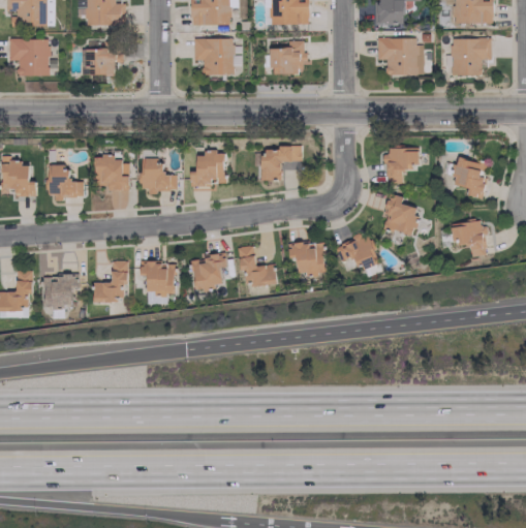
[(7,0),(7,11),(17,10),(17,17),(12,17),(12,27),(55,26),(54,0),(7,0)]
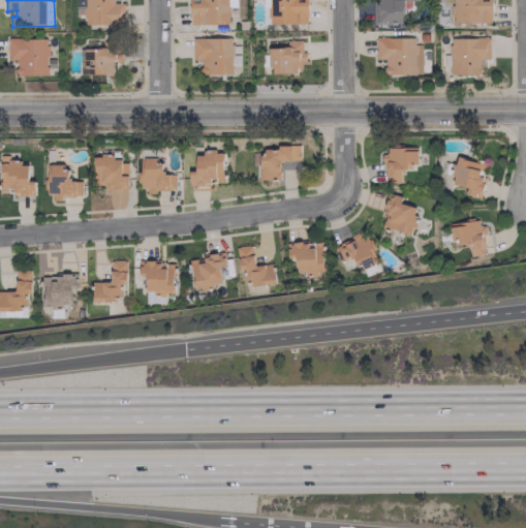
[(125,3),(116,4),(115,0),(86,0),(87,26),(126,25),(125,3)]
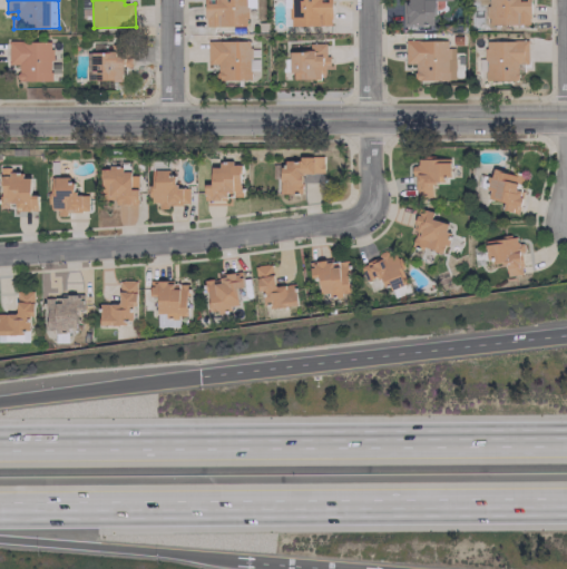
[(205,0),(207,28),(250,26),(248,0),(205,0)]
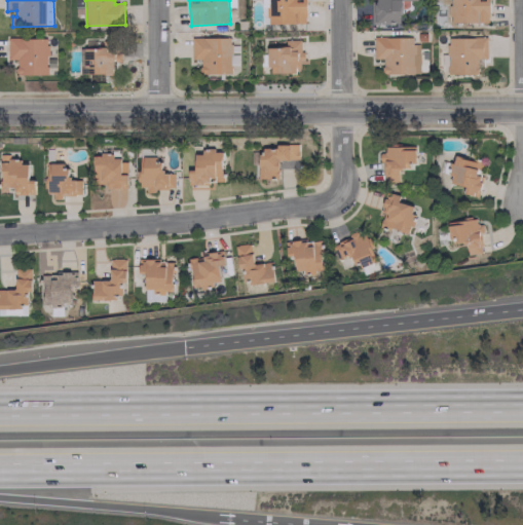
[(268,0),(269,25),(308,25),(307,0),(268,0)]
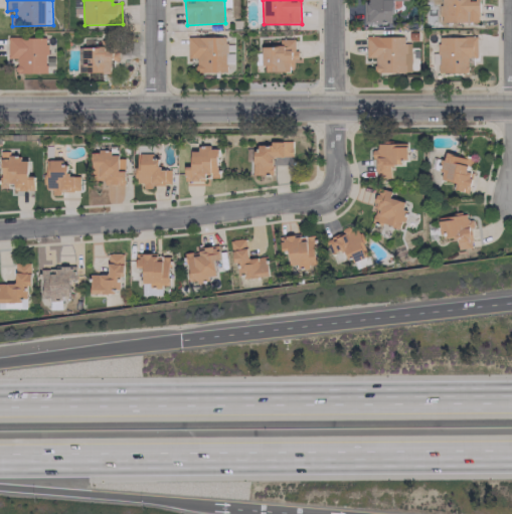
[(365,23),(393,23),(393,12),(404,12),(404,1),(409,1),(409,0),(369,0),(369,2),(365,2),(365,23)]
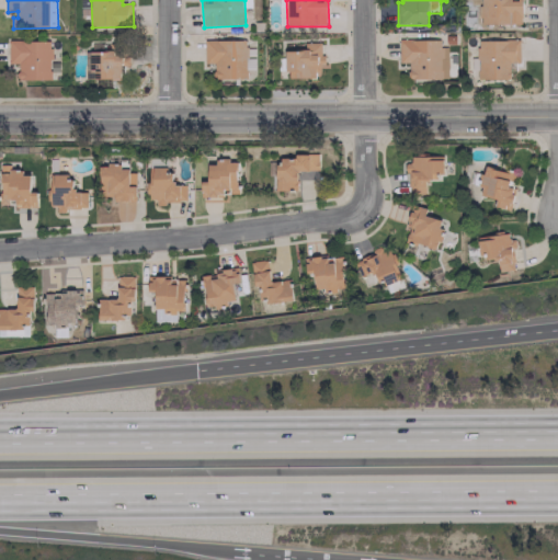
[(480,0),(481,25),(524,24),(523,0),(480,0)]
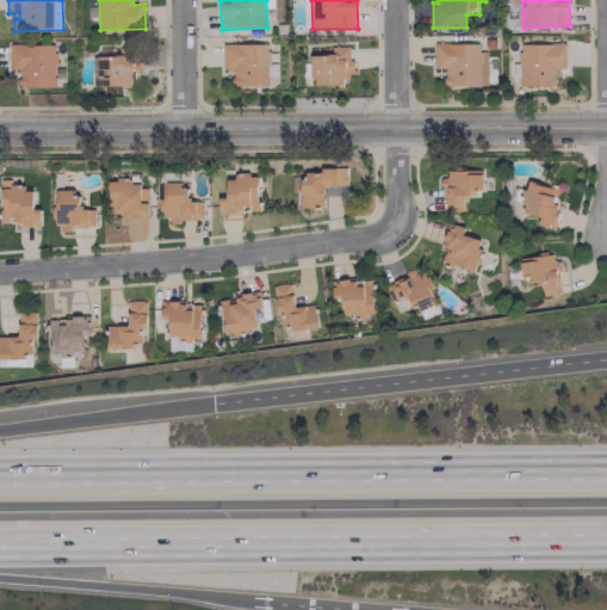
[(567,43),(521,44),(522,87),(556,86),(556,69),(568,69),(567,43)]
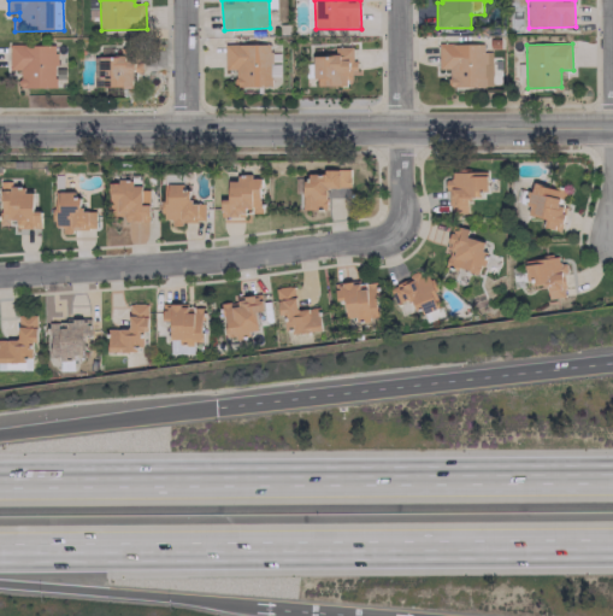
[(58,46),(12,45),(12,70),(22,70),(22,88),(58,88),(58,46)]
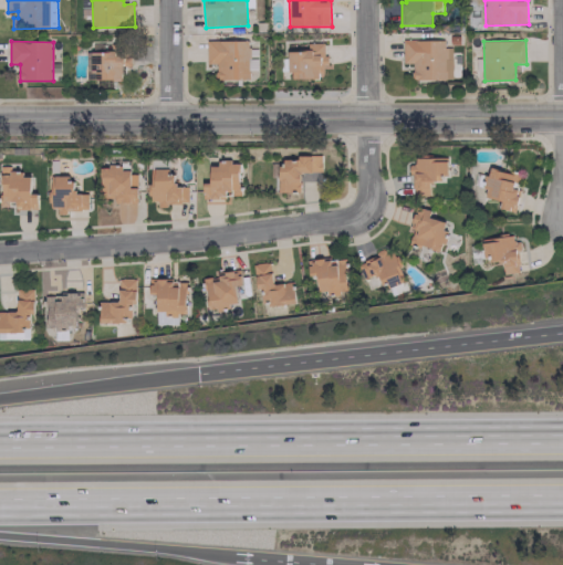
[(208,41),(208,61),(217,61),(218,80),(251,80),(251,71),(259,71),(259,60),(250,60),(250,41),(208,41)]
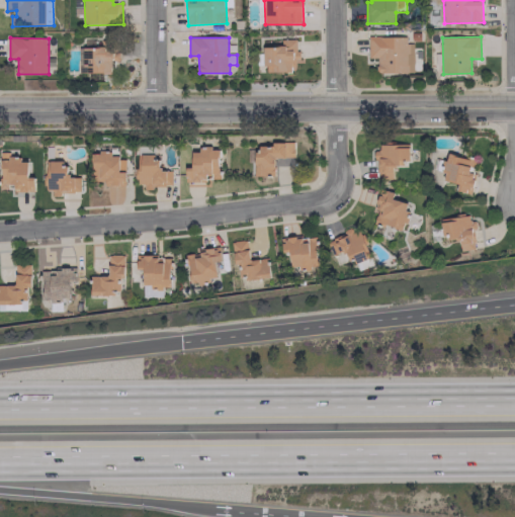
[(408,37),(370,37),(369,59),(379,59),(378,73),(415,74),(415,44),(408,44),(408,37)]
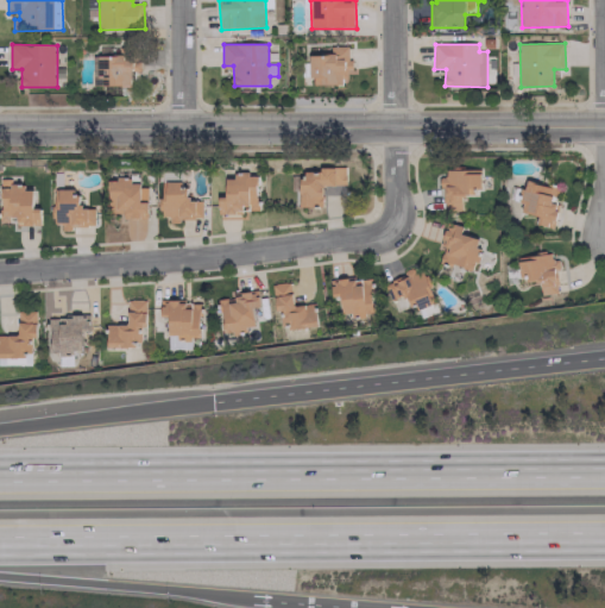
[(351,46),(332,48),(332,55),(312,56),(312,86),(344,86),(344,79),(352,79),(351,46)]
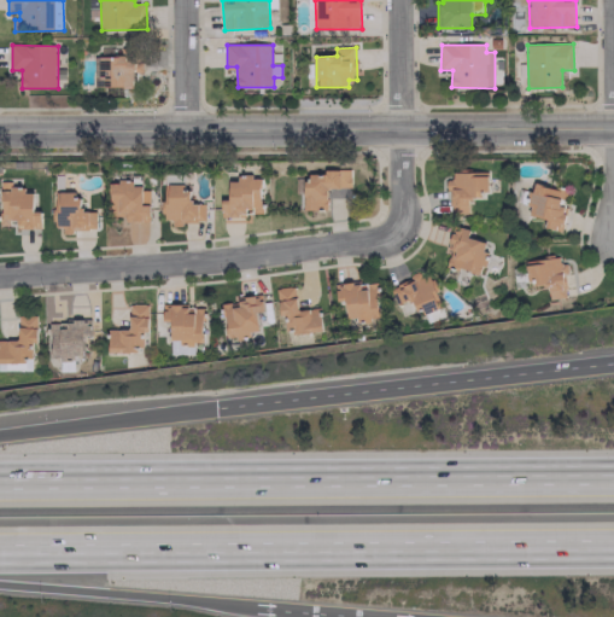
[(134,88),(134,73),(142,73),(142,50),(122,50),(122,58),(99,57),(98,87),(134,88)]
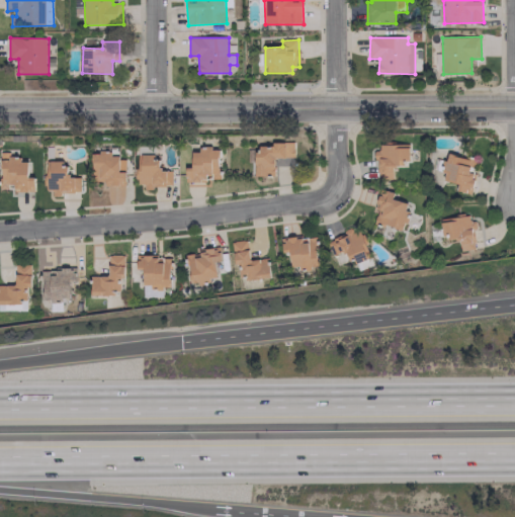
[(295,143),(273,143),(273,147),(257,148),(258,176),(275,176),(275,159),(295,158),(295,143)]
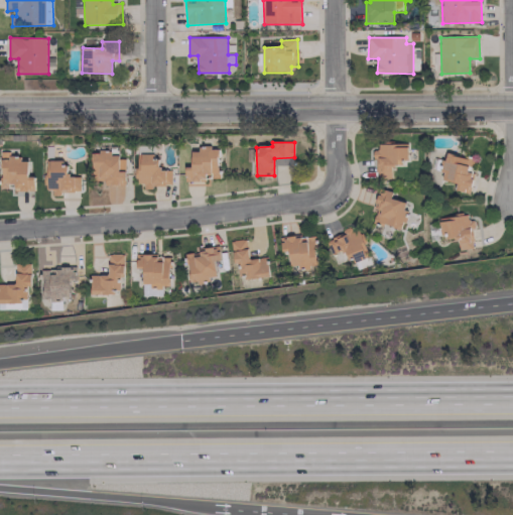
[(392,178),(392,165),(407,166),(408,143),(377,143),(376,178),(392,178)]
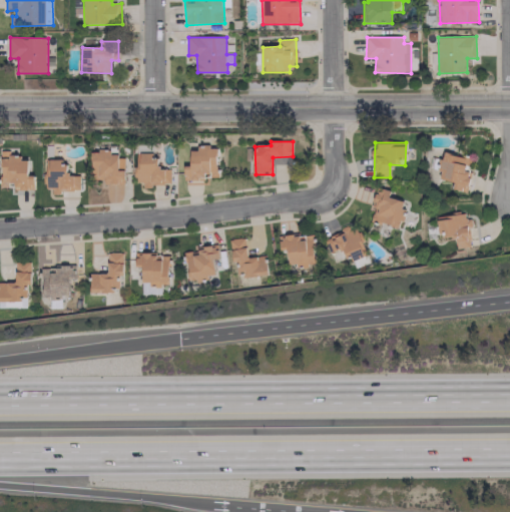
[(191,166),(185,166),(184,178),(218,179),(218,148),(191,147),(191,166)]
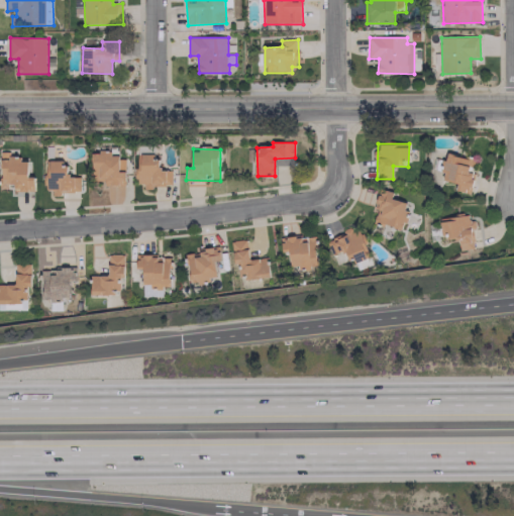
[(104,186),(127,185),(125,158),(113,159),(113,151),(93,153),(94,182),(104,181),(104,186)]
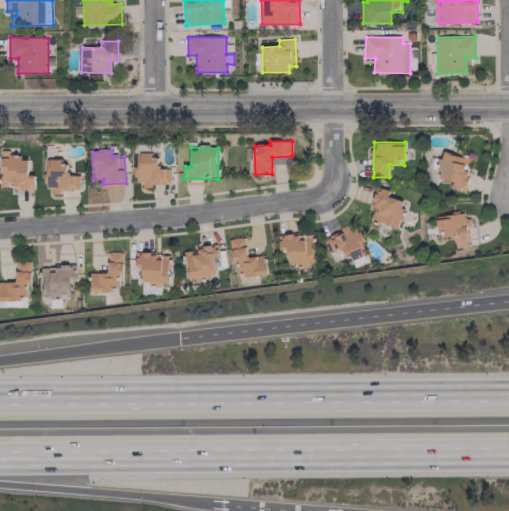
[(35,189),(35,175),(29,175),(29,160),(21,160),(21,155),(11,155),(11,151),(2,151),(2,189),(35,189)]
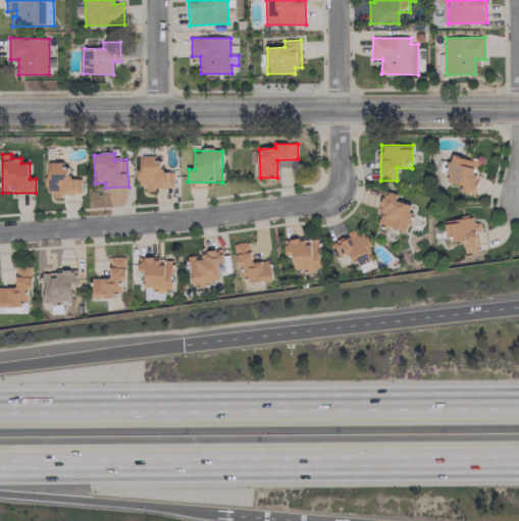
[(474,196),(482,162),(449,154),(445,172),(450,174),(448,183),(463,187),(461,193),(474,196)]
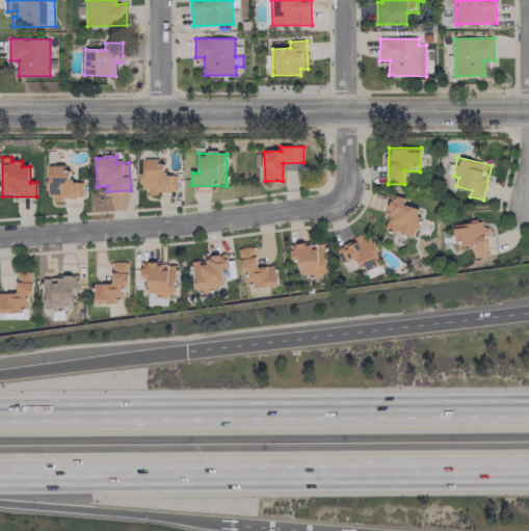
[(178,192),(178,176),(163,176),(163,159),(142,159),(141,189),(150,190),(150,192),(178,192)]
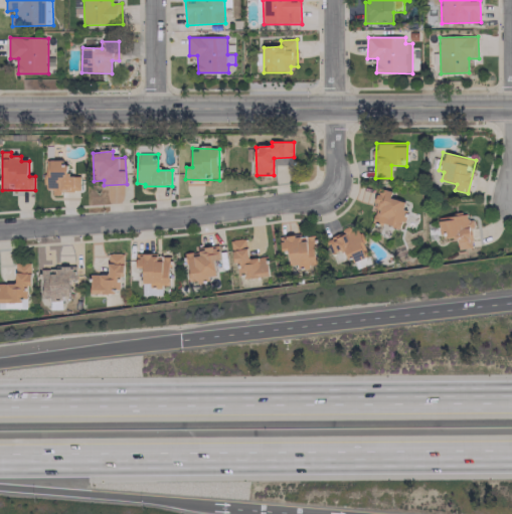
[(81,191),(81,176),(67,176),(67,160),(46,161),(46,188),(53,188),(53,195),(62,195),(62,192),(81,191)]
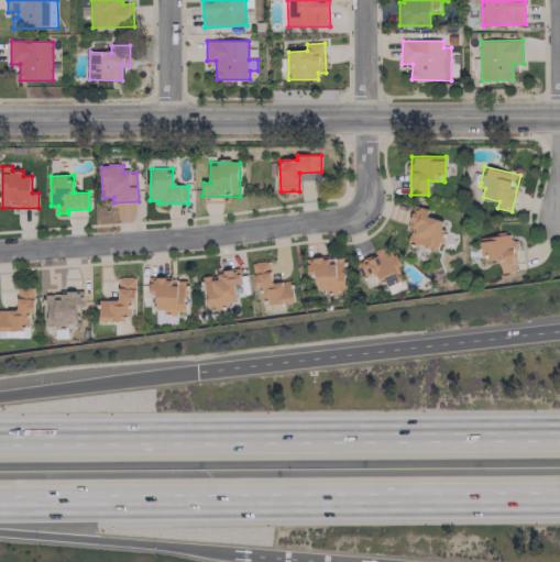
[(439,251),(448,222),(428,217),(430,210),(414,205),(407,228),(413,229),(408,242),(439,251)]
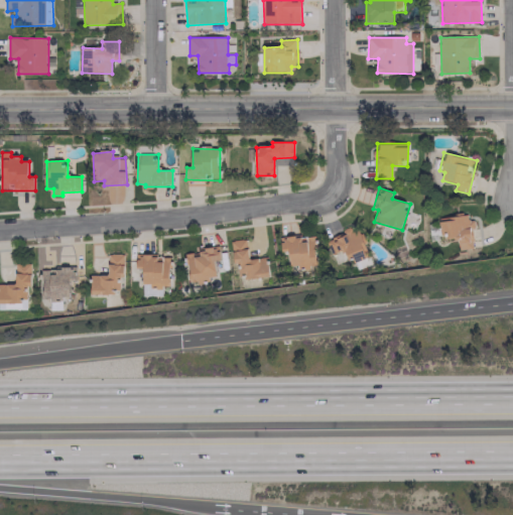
[(461,251),(475,249),(472,229),(476,229),(475,220),(467,221),(467,215),(440,218),(442,239),(459,238),(461,251)]
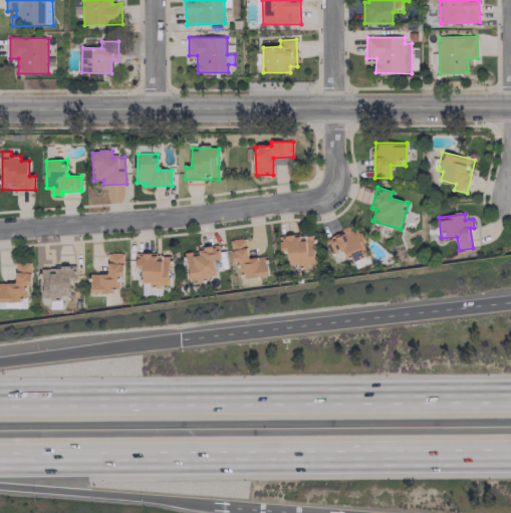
[(326,238),(333,254),(343,249),(349,263),(367,256),(355,226),(326,238)]
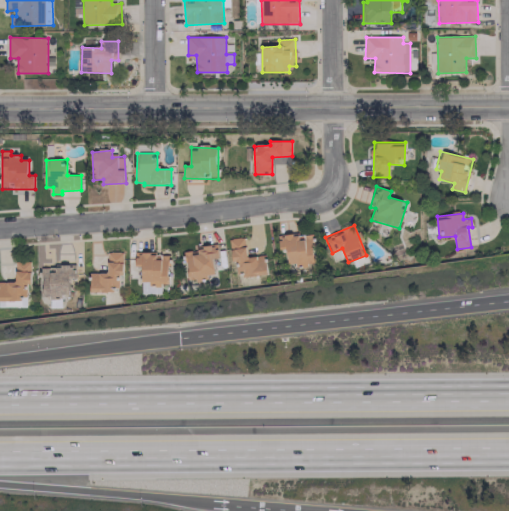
[(280,250),(288,249),(289,264),(297,264),(297,266),(315,265),(313,233),(279,236),(280,250)]
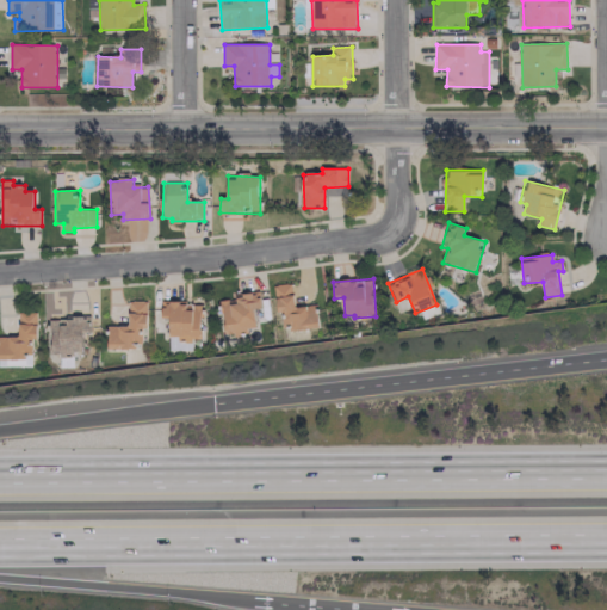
[(319,327),(317,306),(295,307),(293,284),(277,285),(282,331),(319,327)]
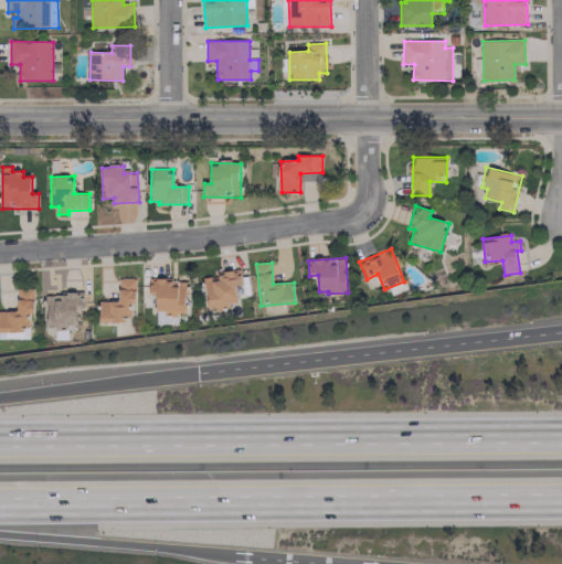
[(237,307),(236,286),(243,285),(242,269),(219,272),(219,277),(208,278),(209,309),(237,307)]
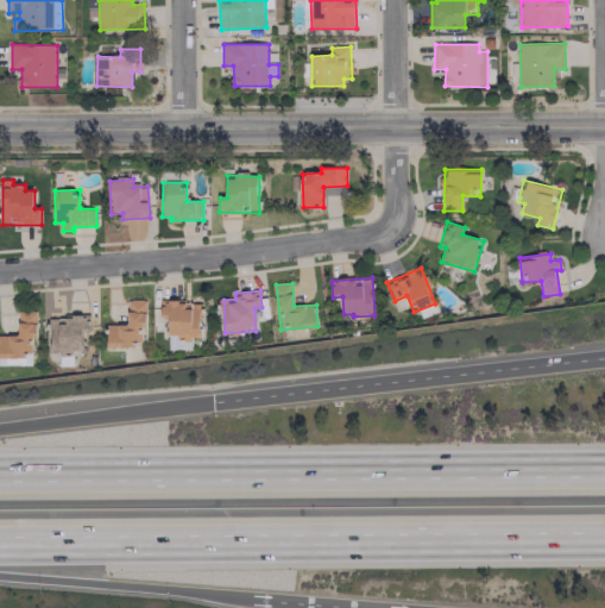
[(146,346),(145,300),(128,301),(128,325),(107,326),(108,346),(146,346)]
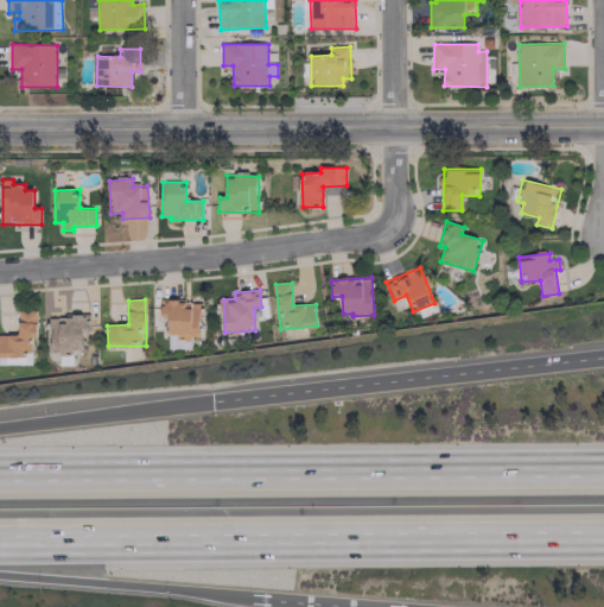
[(170,349),(192,349),(192,337),(202,337),(201,301),(161,302),(163,317),(170,316),(170,349)]
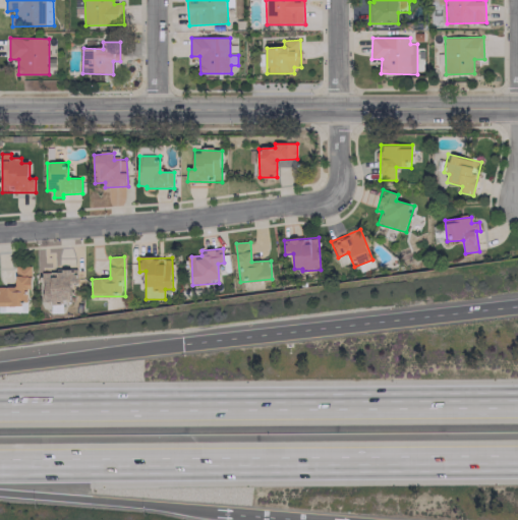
[(32,267),(16,267),(17,287),(0,286),(0,306),(26,306),(25,290),(33,289),(32,267)]
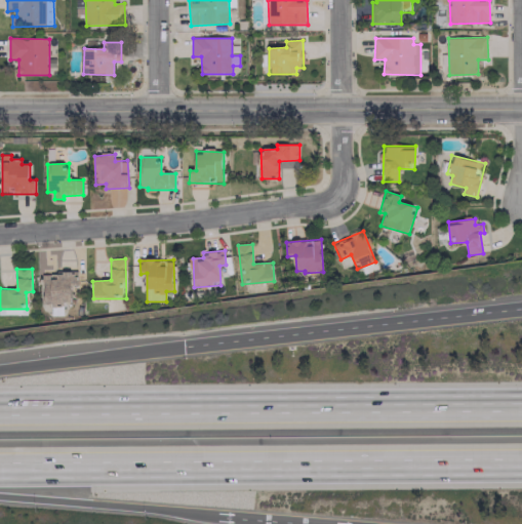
[(78,273),(45,273),(45,305),(72,305),(72,286),(78,286),(78,273)]
